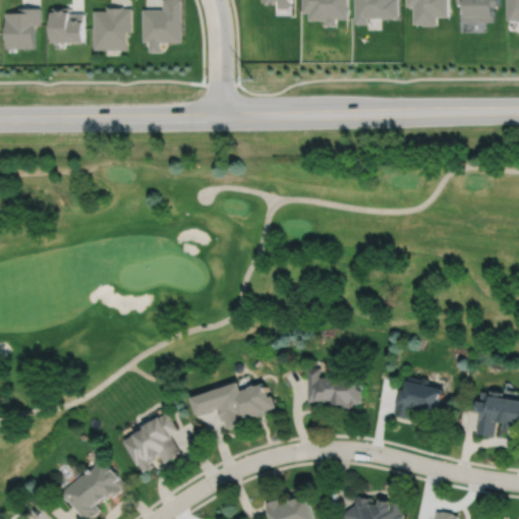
[(162,0),(162,10),(141,10),(141,43),(148,43),(148,53),(159,52),(159,43),(180,43),(180,0),(162,0)]
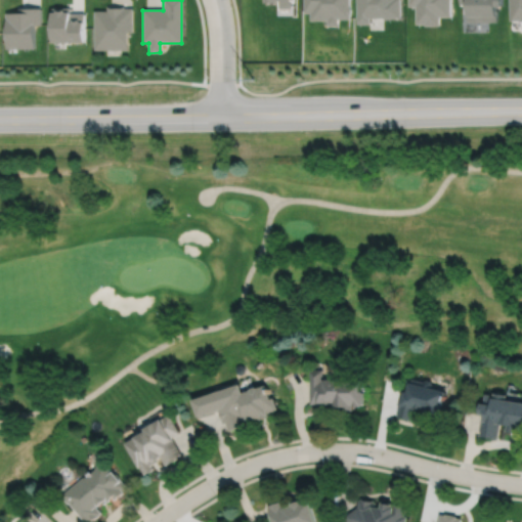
[(260,0),(261,5),(277,4),(277,9),(292,9),(291,0),(260,0)]
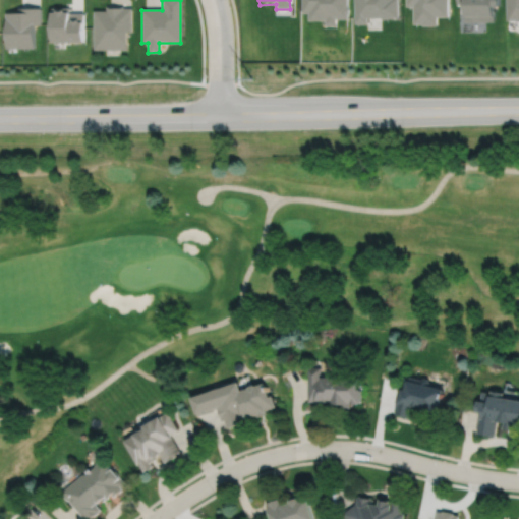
[(301,0),(301,13),(307,13),(307,21),(325,21),(325,26),(336,26),(336,19),(347,19),(347,14),(349,14),(349,8),(347,8),(347,0),(301,0)]
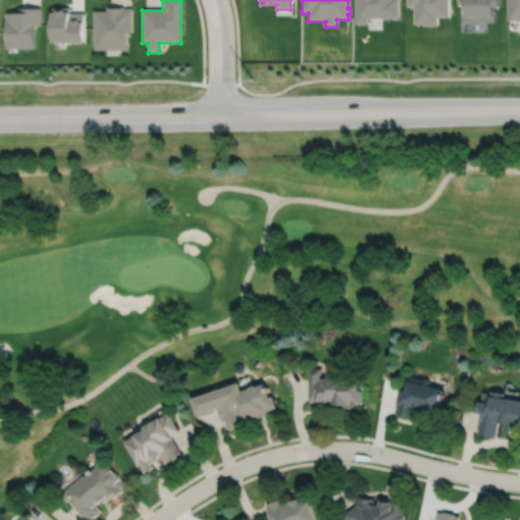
[(354,0),(354,24),(367,24),(367,18),(381,18),(381,19),(386,19),(386,18),(399,18),(399,0),(354,0)]
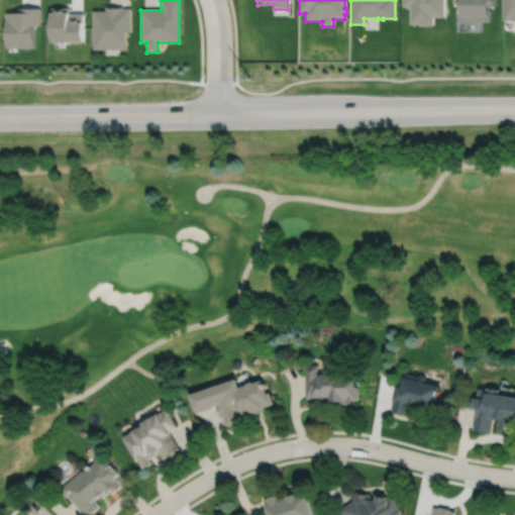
[(402,0),(402,7),(409,7),(409,24),(418,24),(418,26),(433,26),(433,17),(445,17),(445,0),(402,0)]
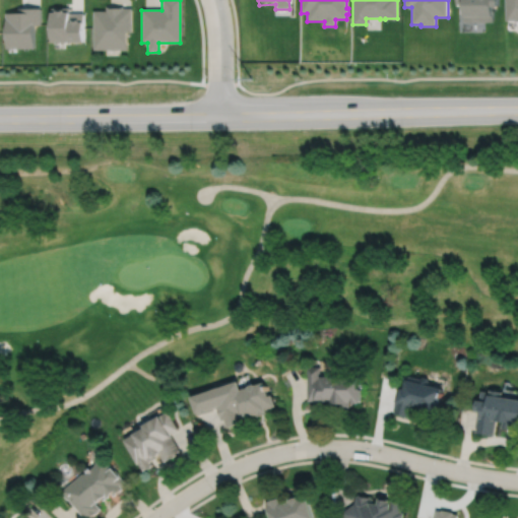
[(454,0),(454,7),(461,7),(461,23),(496,22),(495,0),(454,0)]
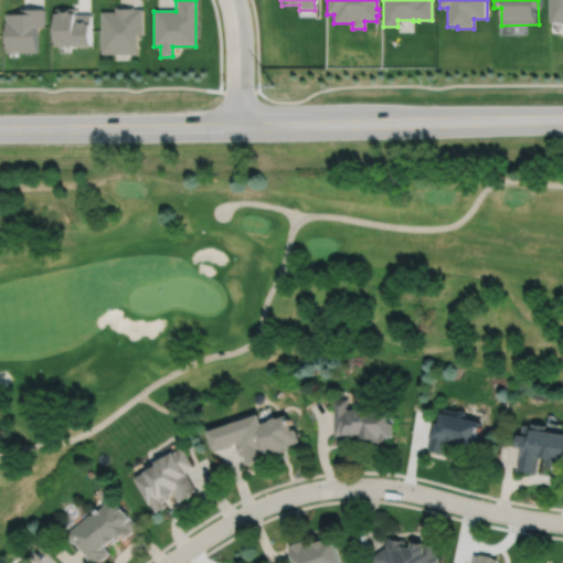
[(562,0),(548,0),(548,22),(558,22),(558,23),(562,23),(562,0)]
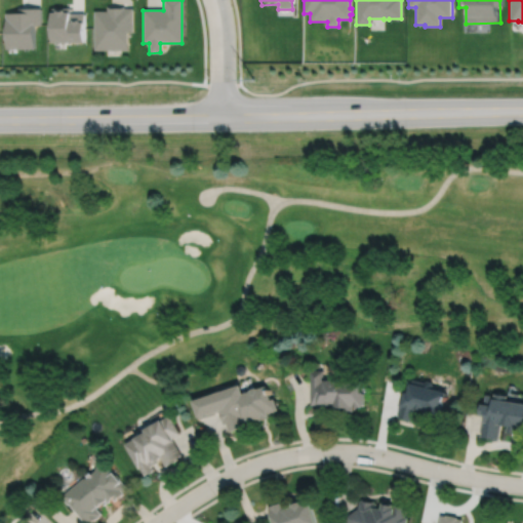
[(93,12),(93,51),(127,51),(126,33),(131,33),(131,9),(123,9),(123,8),(107,8),(107,12),(93,12)]
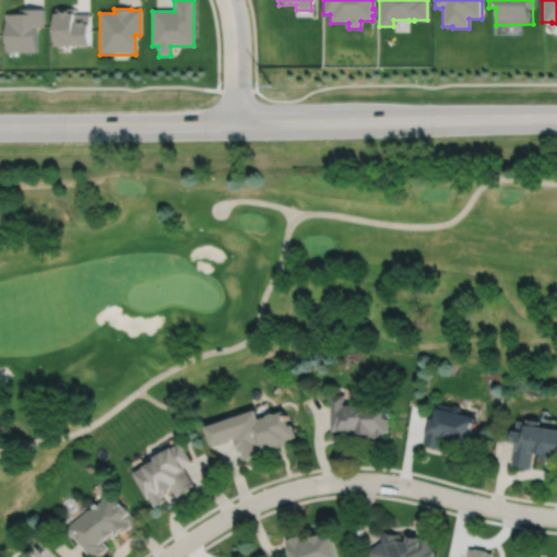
[(4,15),(4,54),(34,52),(34,27),(42,27),(42,10),(18,10),(18,15),(4,15)]
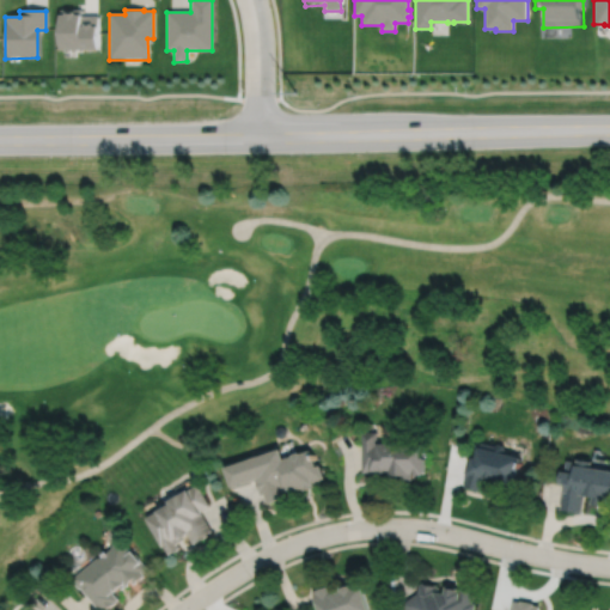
[(59,11),(59,16),(58,16),(59,50),(97,50),(96,17),(80,17),(80,11),(59,11)]
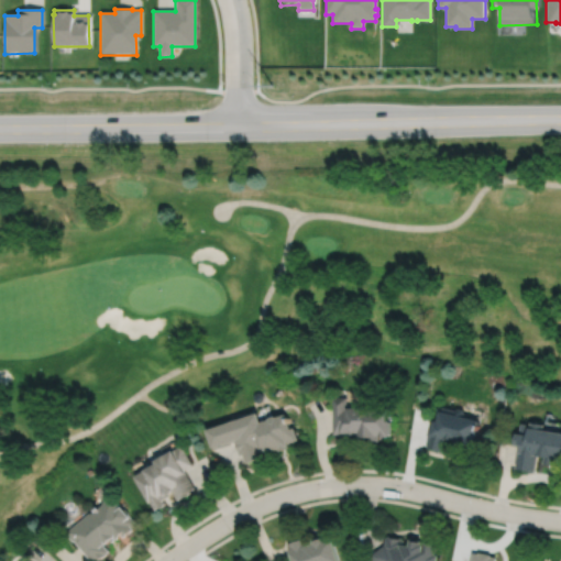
[(332,397),(332,435),(354,435),(354,433),(360,433),(360,438),(369,438),(369,441),(381,441),(381,437),(392,437),(392,418),(389,418),(389,405),(385,405),(384,404),(380,404),(377,405),(369,405),(365,402),(361,402),(358,405),(349,405),(349,407),(347,407),(347,397),(332,397)]
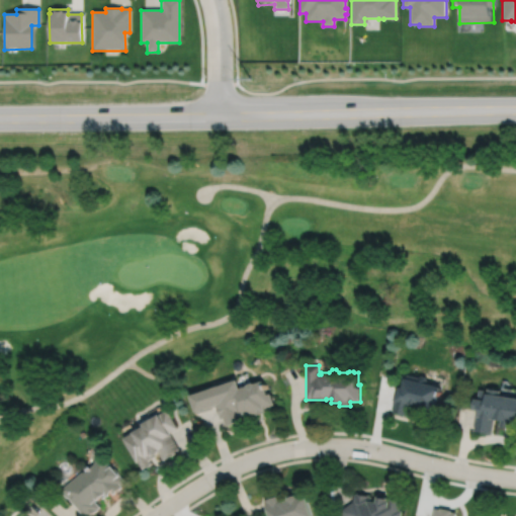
[(419,376),(418,379),(406,376),(404,385),(401,384),(400,388),(397,387),(393,403),(395,404),(392,412),(409,417),(412,404),(418,405),(417,407),(427,410),(428,407),(437,409),(444,385),(427,381),(428,379),(426,376),(421,375),(419,376)]
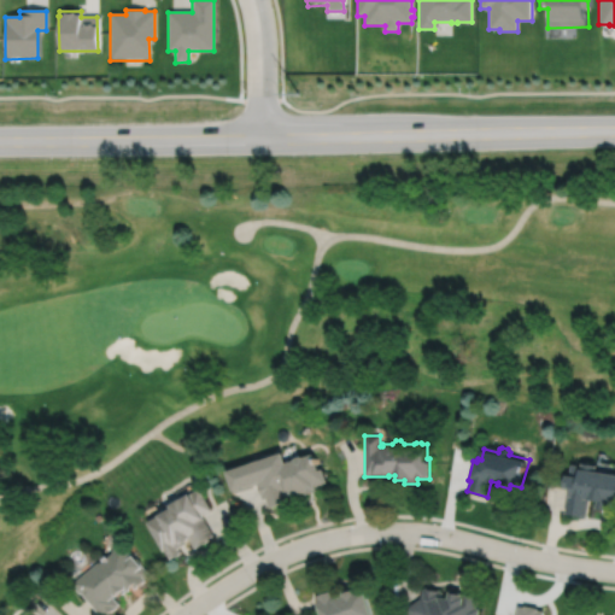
[(304,455),(302,454),(296,456),(294,457),(286,461),(283,450),(227,469),(234,492),(252,486),(252,485),(259,482),(264,497),(265,497),(269,508),(290,501),(288,496),(304,491),(305,495),(317,490),(316,486),(328,481),(323,467),(320,468),(314,451),(304,455)]
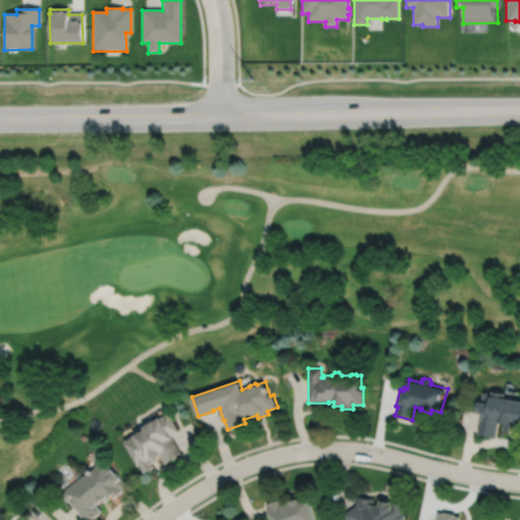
[(481,395),(478,412),(483,412),(479,434),(485,435),(485,437),(498,439),(500,423),(506,424),(505,430),(513,432),(514,430),(519,431),(519,425),(519,404),(503,402),(504,396),(490,394),(490,396),(481,395)]
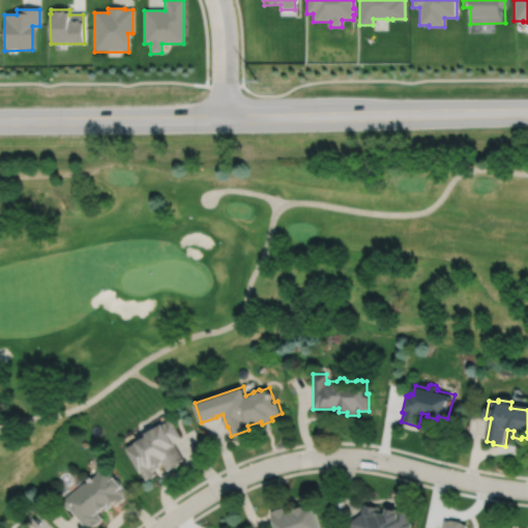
[(171,418),(163,422),(163,421),(145,431),(147,434),(136,440),(136,441),(125,447),(139,473),(141,472),(145,479),(155,474),(153,471),(158,468),(156,464),(162,462),(167,471),(179,464),(178,463),(182,460),(173,443),(181,438),(171,418)]
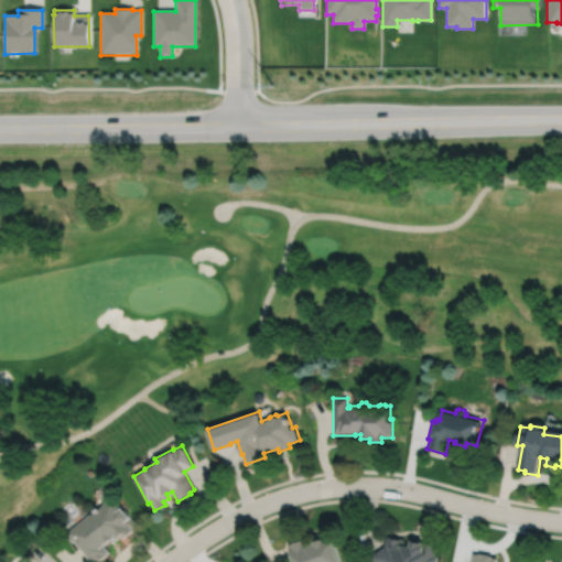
[(87,514),(65,532),(68,537),(67,538),(71,542),(73,541),(89,561),(99,561),(106,555),(105,554),(107,552),(101,546),(104,543),(105,544),(112,539),(115,541),(120,536),(122,538),(131,530),(130,528),(134,525),(128,517),(129,517),(120,506),(119,507),(111,498),(107,497),(100,503),(100,506),(90,514),(87,514)]
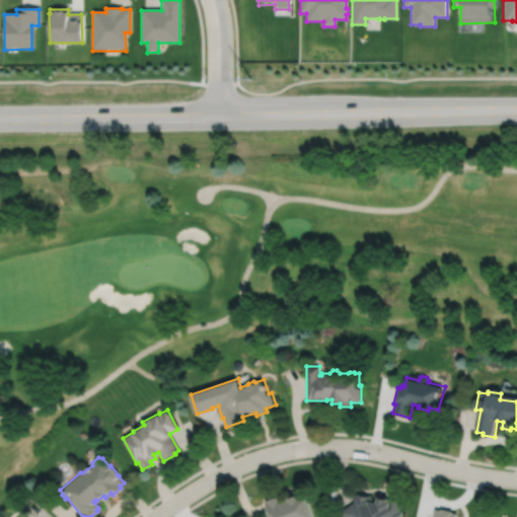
[(265,501),(270,516),(313,516),(306,495),(298,497),(297,494),(288,497),(289,500),(283,502),(281,495),(265,501)]
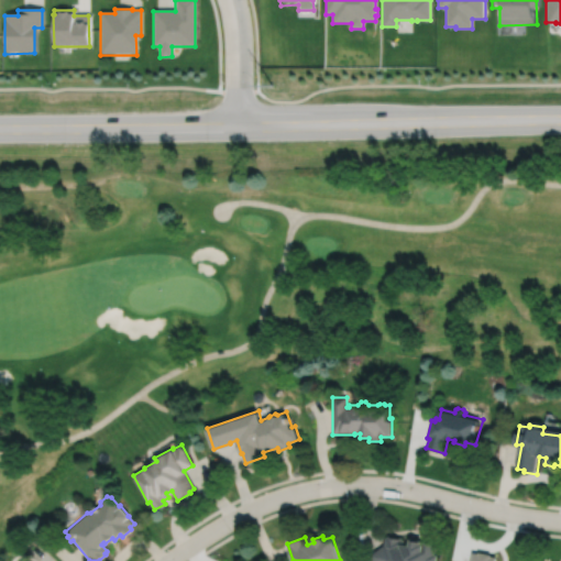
[(437,560),(438,556),(435,554),(437,543),(424,541),(424,540),(411,538),(410,545),(404,543),(404,540),(402,539),(402,538),(387,536),(387,537),(385,537),(383,546),(369,556),(372,560),(437,560)]
